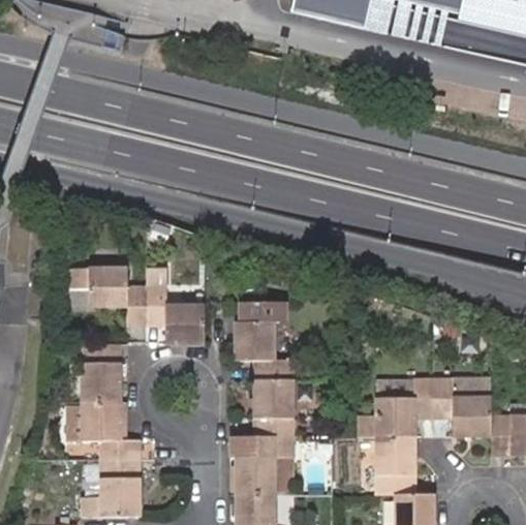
[(306,0),(303,16),(381,33),(385,14),(389,3),(525,32),(525,0),(306,0)]
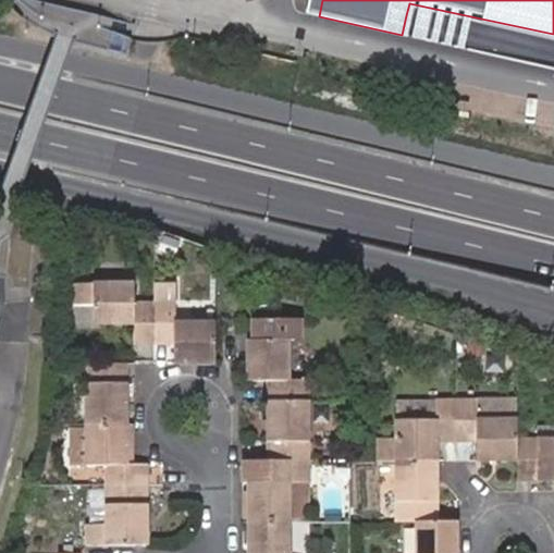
[(132,343),(154,342),(154,302),(133,302),(133,283),(74,282),(74,305),(93,304),(93,322),(132,323),(132,343)]
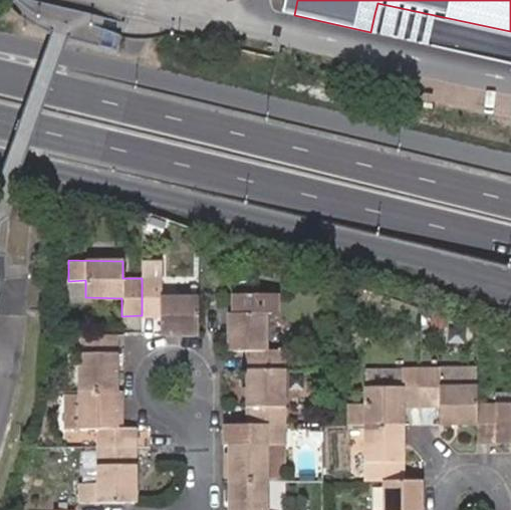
[(162,316),(161,333),(199,333),(199,297),(161,297),(160,278),(142,278),(142,315),(162,316)]
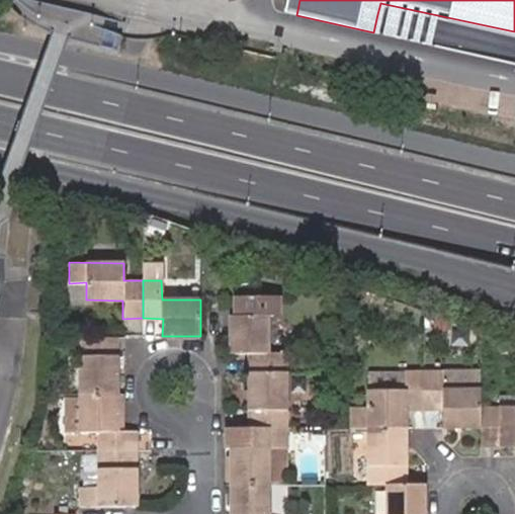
[(228,313),(228,336),(228,351),(246,351),(245,370),(285,370),(285,351),(267,351),(267,314),(228,313)]
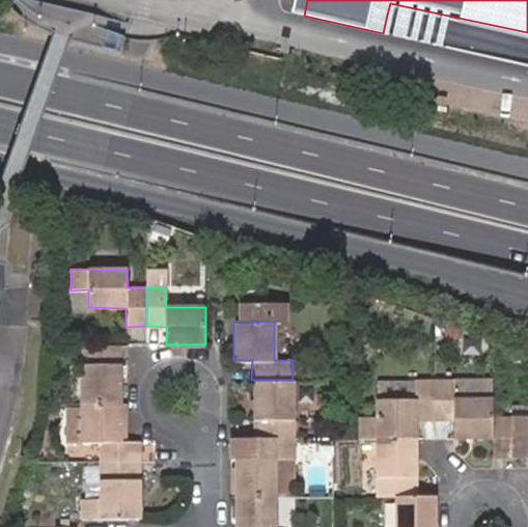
[(82,403),(121,403),(119,345),(81,345),(82,403)]
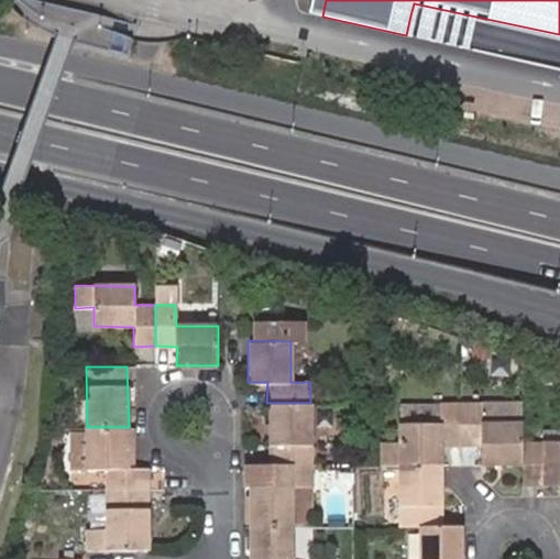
[(310,466),(310,403),(266,403),(267,466),(310,466)]
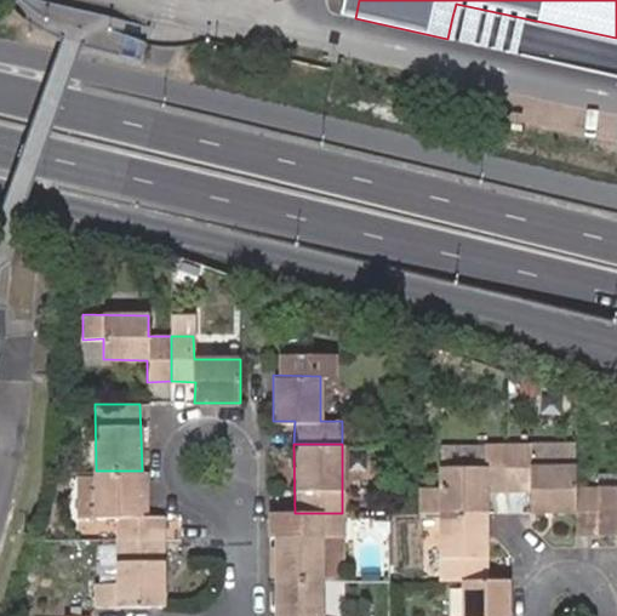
[(445,513),(490,513),(490,491),(512,492),(512,446),(490,446),(490,450),(490,468),(449,468),(445,468),(444,492),(421,492),(422,513),(445,513)]
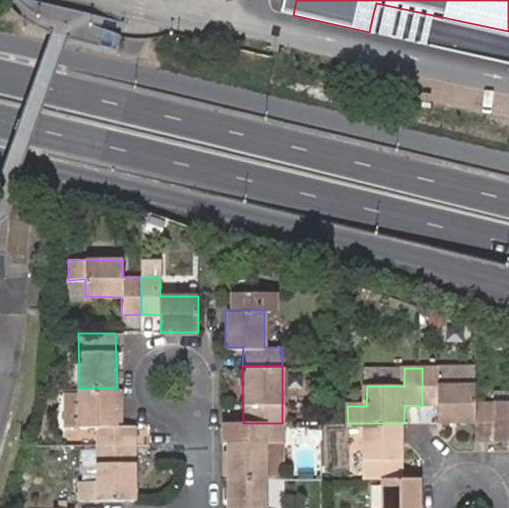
[(479,368),(422,368),(422,406),(440,405),(440,423),(479,424),(479,405),(479,404),(478,386),(479,368)]
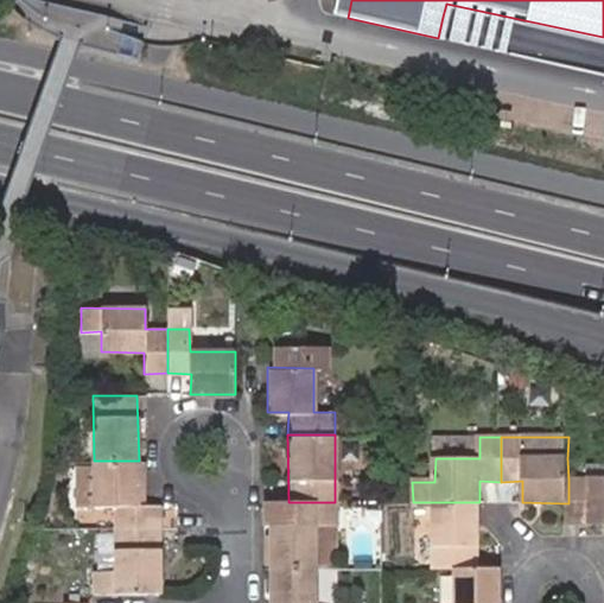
[(479,440),(439,440),(439,458),(479,458),(479,440)]
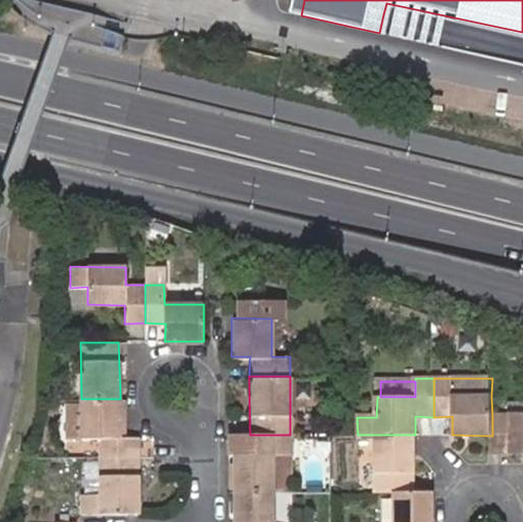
[(97,438),(97,456),(139,456),(139,439),(128,438),(120,439),(120,399),(81,399),(81,402),(81,438),(97,438)]
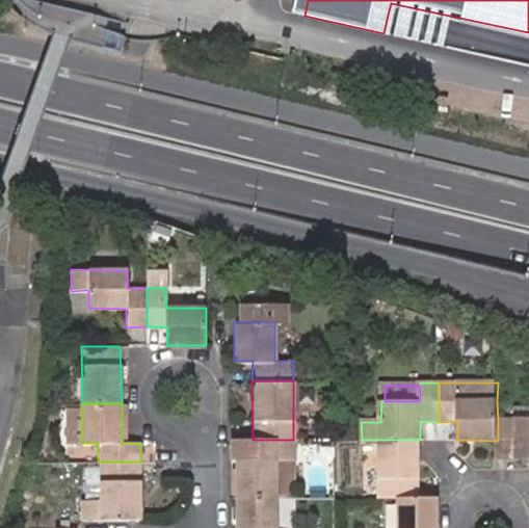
[(498,441),(498,459),(528,458),(528,405),(518,405),(517,421),(498,420),(498,421),(498,441)]
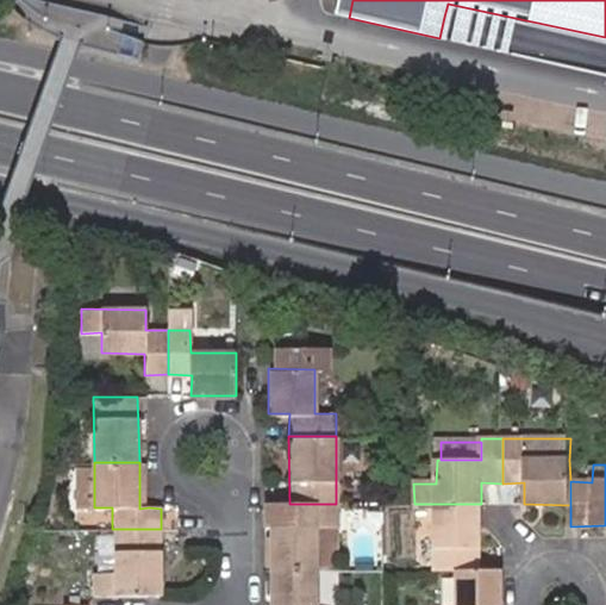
[(94,507),(94,466),(83,466),(83,494),(83,507),(88,507),(94,507)]
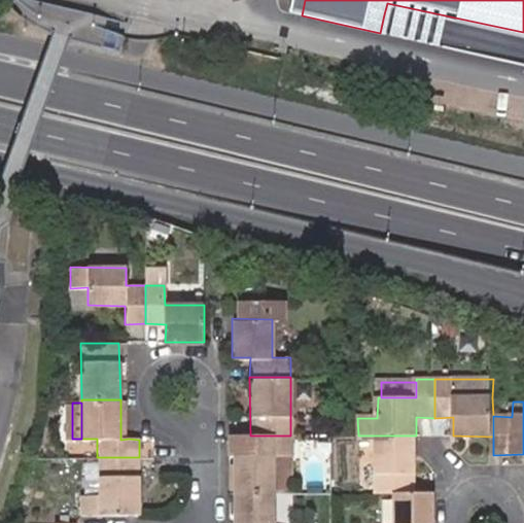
[(234,493),(272,493),(272,455),(289,455),(290,436),(250,436),(250,455),(233,455),(234,493)]
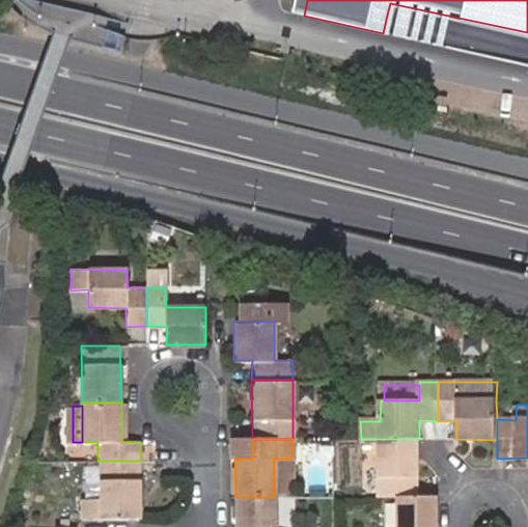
[(398,497),(419,497),(418,451),(419,439),(381,439),(381,497),(398,497)]
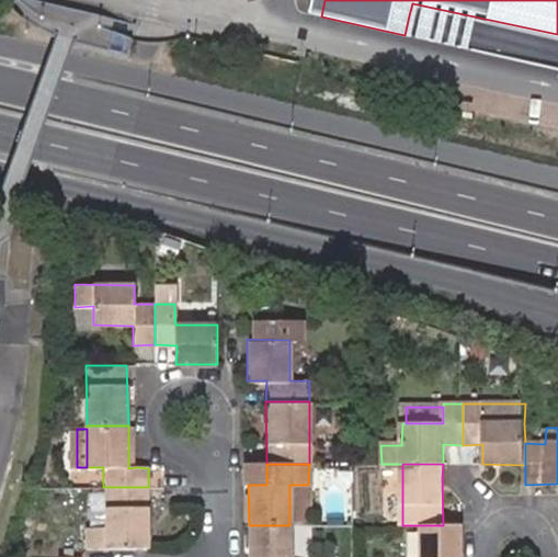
[(308,485),(289,485),(289,525),(309,525),(308,485)]
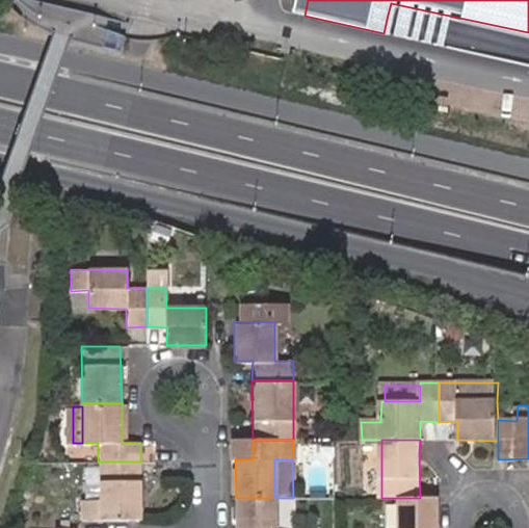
[(82,523),(84,522),(141,522),(140,462),(98,462),(98,498),(82,498),(82,523)]
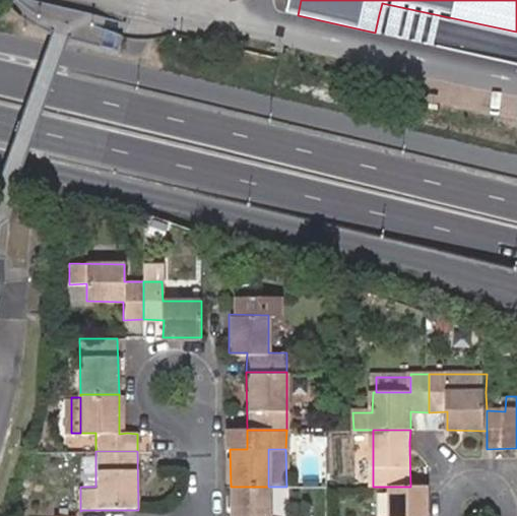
[(231,487),(231,515),(268,515),(268,487),(231,487)]
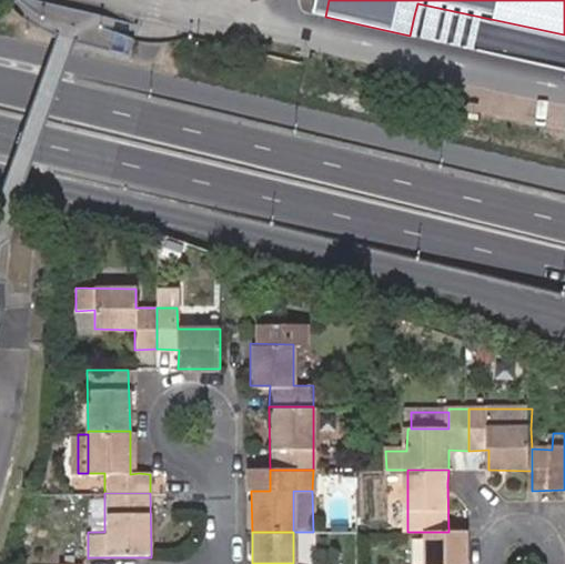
[(470,563),(471,532),(449,532),(426,532),(426,563),(470,563)]
